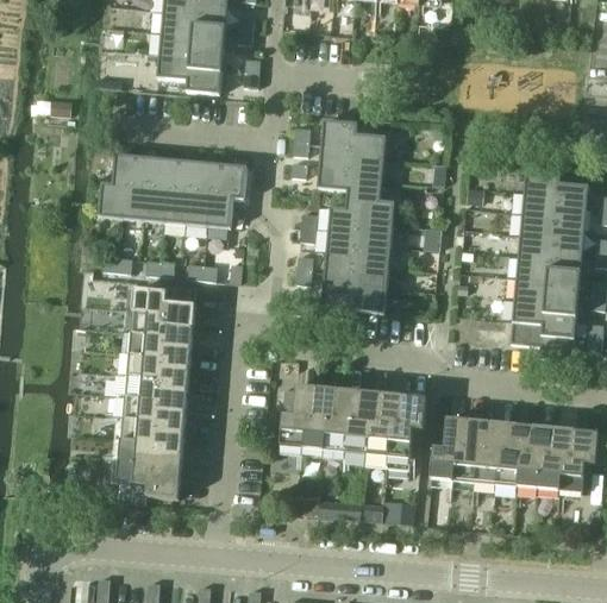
[(163,0),(162,11),(192,13),(191,23),(224,25),(225,4),(193,1),(193,0),(163,0)]
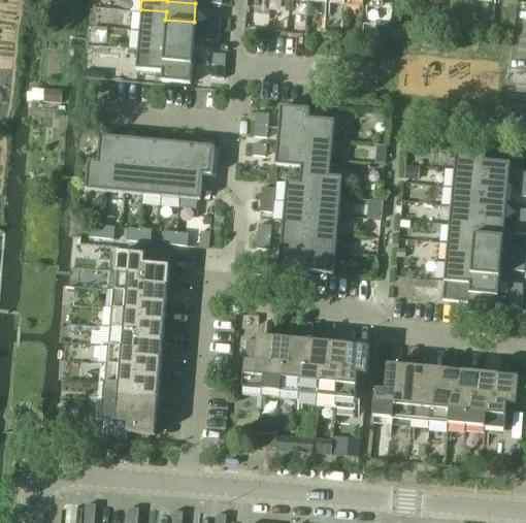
[(140,9),(139,28),(164,30),(164,38),(192,40),(194,22),(165,20),(166,11),(140,9)]
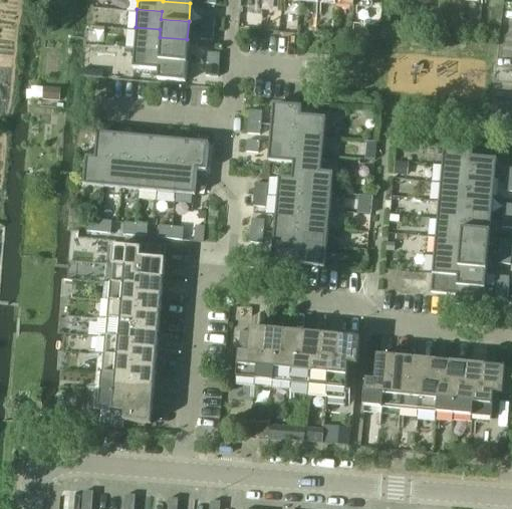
[(200,13),(199,24),(211,25),(212,14),(200,13)]
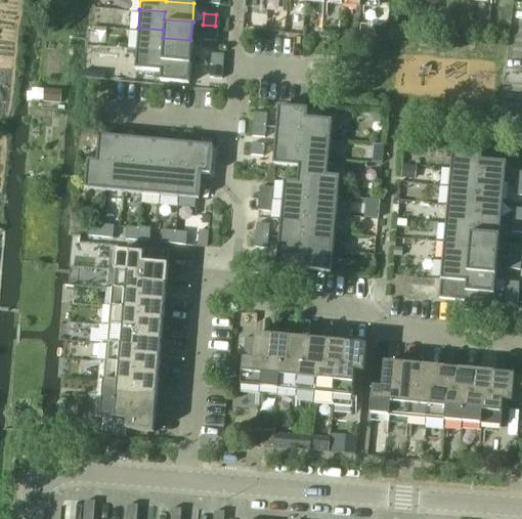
[(203,25),(202,37),(214,38),(215,26),(203,25)]
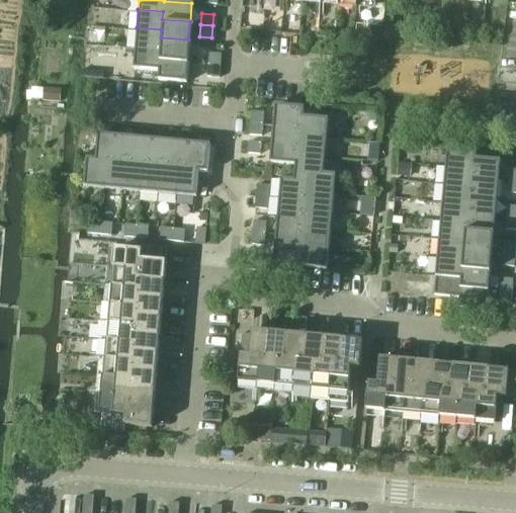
[(137,27),(135,46),(160,48),(159,56),(186,58),(188,39),(161,37),(161,29),(137,27)]
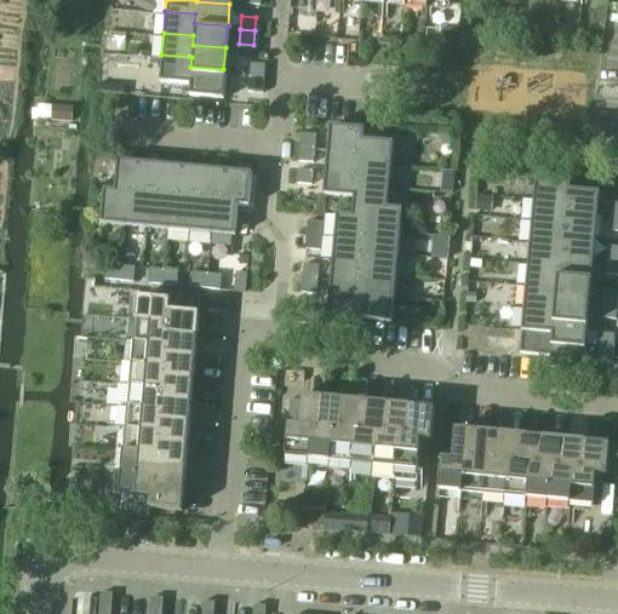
[(188,89),(222,92),(223,69),(190,67),(192,57),(161,55),(160,76),(189,79),(188,89)]
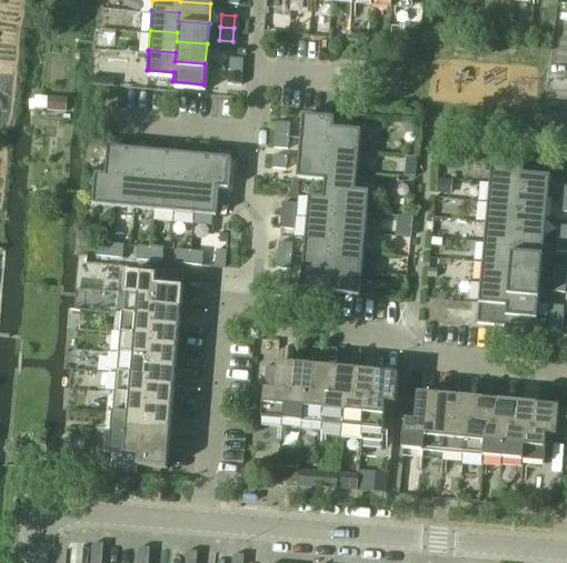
[(228,52),(227,66),(240,67),(241,53),(228,52)]
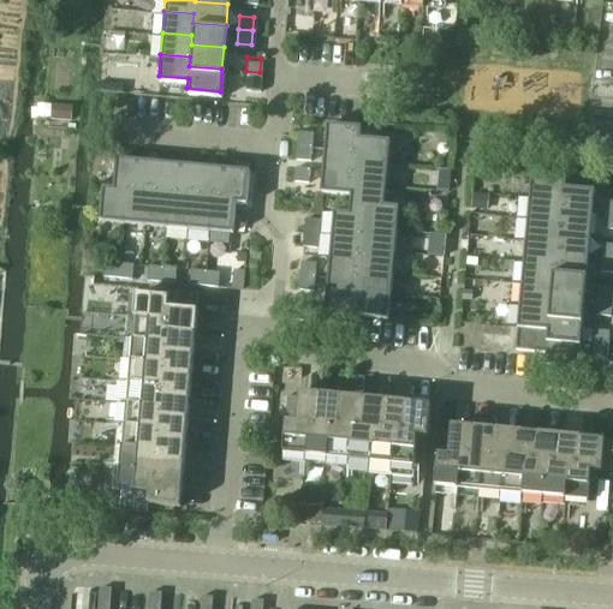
[(259,87),(260,72),(245,71),(244,85),(259,87)]
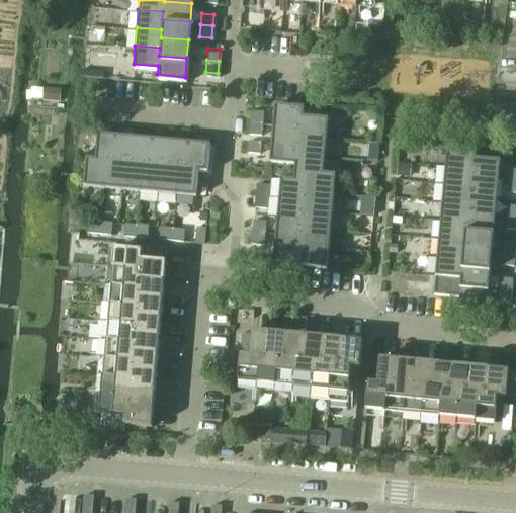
[(280,176),(272,268),(298,271),(299,261),(325,264),(333,172),(322,171),(326,117),(301,114),(302,105),(274,102),(269,158),(295,160),(293,177),(280,176)]
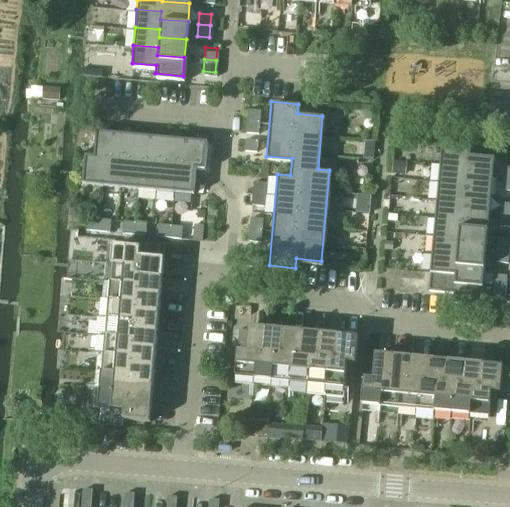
[(247,107),(245,119),(258,120),(259,108),(247,107)]
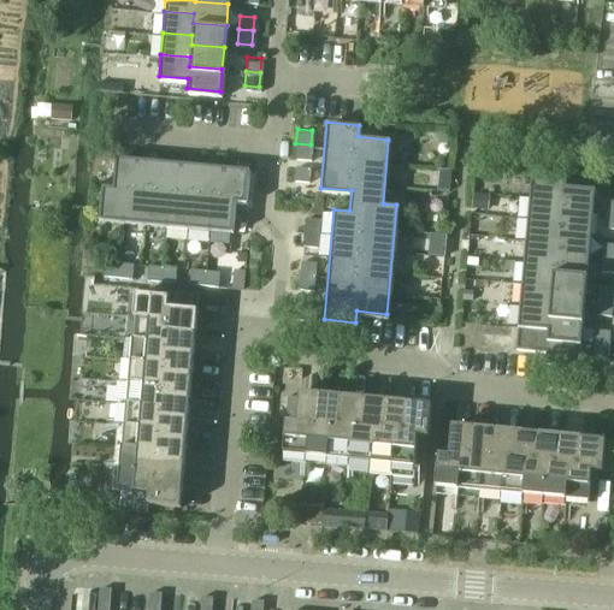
[(294,157),(310,158),(311,144),(295,143),(294,157)]
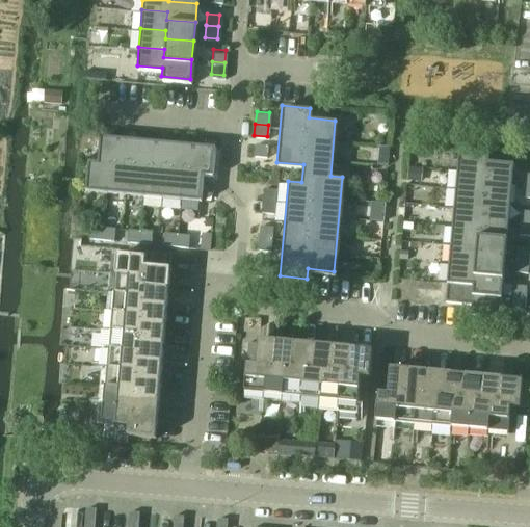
[(88,160),(85,187),(104,189),(107,162),(116,163),(118,136),(101,134),(98,160),(88,160)]
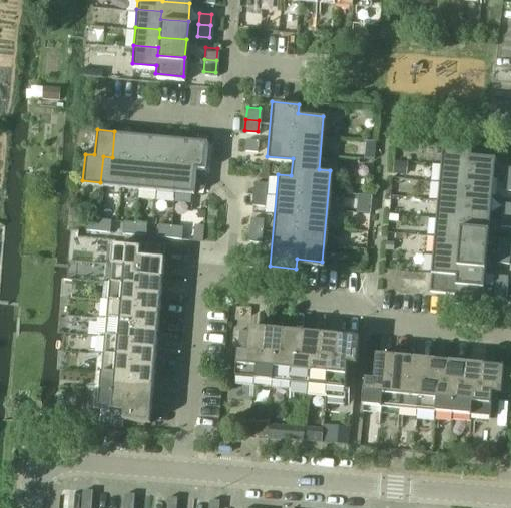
[(103,156),(100,182),(119,183),(121,158),(130,159),(132,132),(114,131),(112,157),(103,156)]
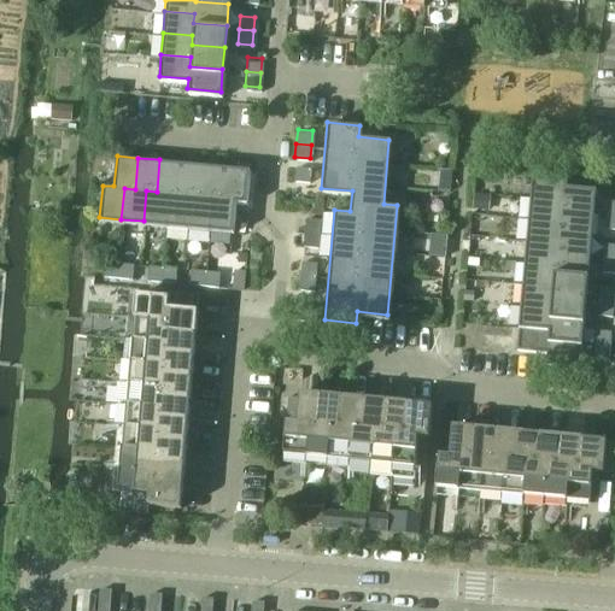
[(146,191),(144,221),(165,223),(168,193),(179,193),(181,162),(159,159),(157,192),(146,191)]
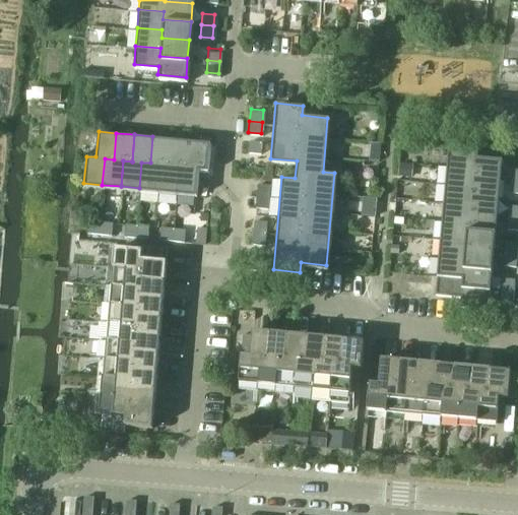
[(141,163),(139,188),(157,190),(159,164),(169,165),(172,138),(152,136),(150,163),(141,163)]
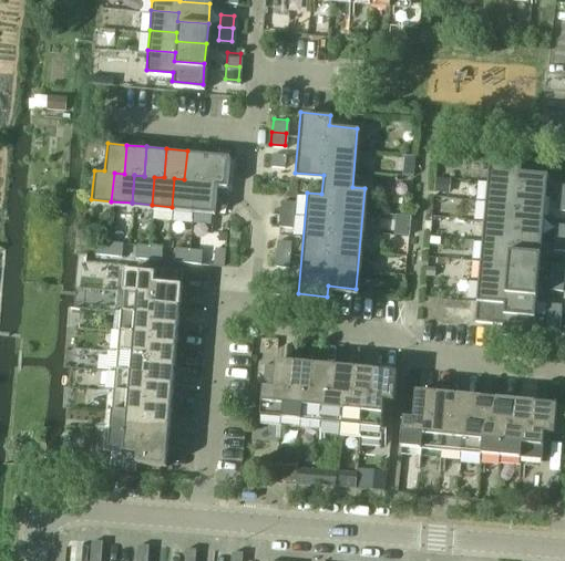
[(174,178),(172,207),(192,209),(194,180),(204,182),(207,152),(187,151),(184,179),(174,178)]
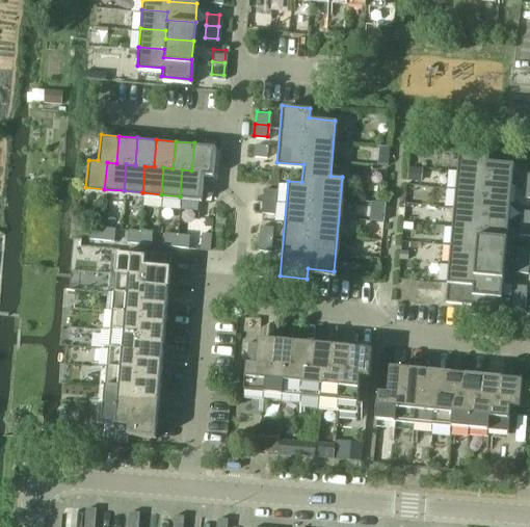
[(266,142),(254,141),(253,154),(265,155),(266,142)]
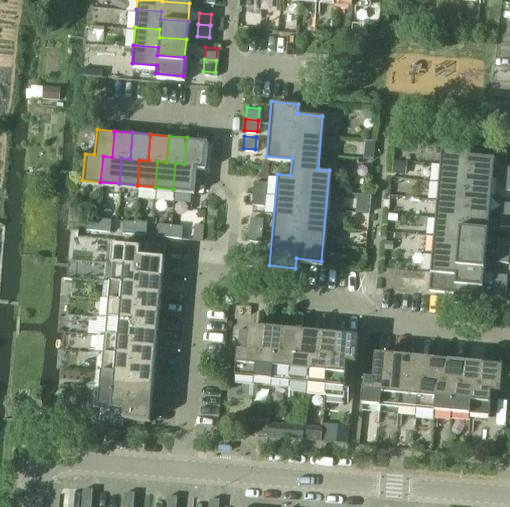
[(175,163),(173,189),(191,190),(194,165),(202,166),(205,139),(187,137),(184,164),(175,163)]
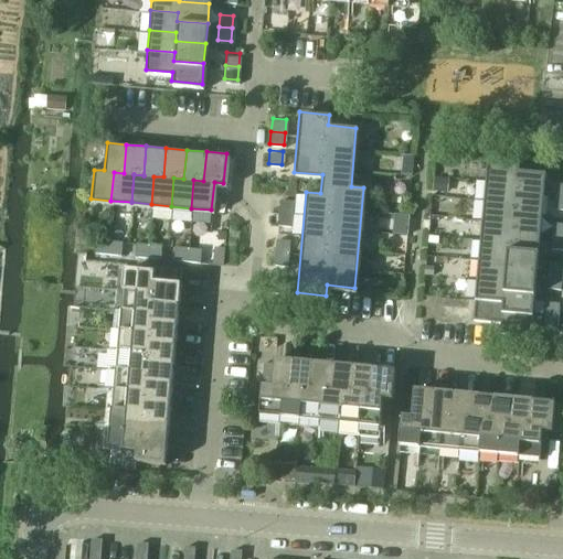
[(486,158),(471,316),(499,320),(498,331),(527,333),(542,172),(514,169),(514,160),(486,158)]
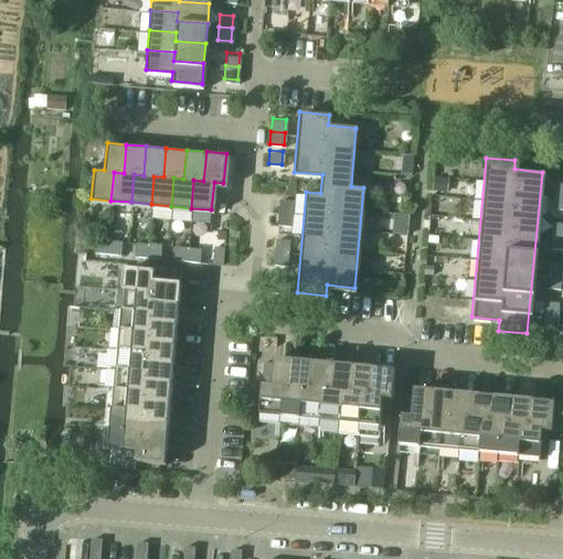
[(432,187),(442,187),(444,174),(433,174),(431,173),(431,186),(432,187)]
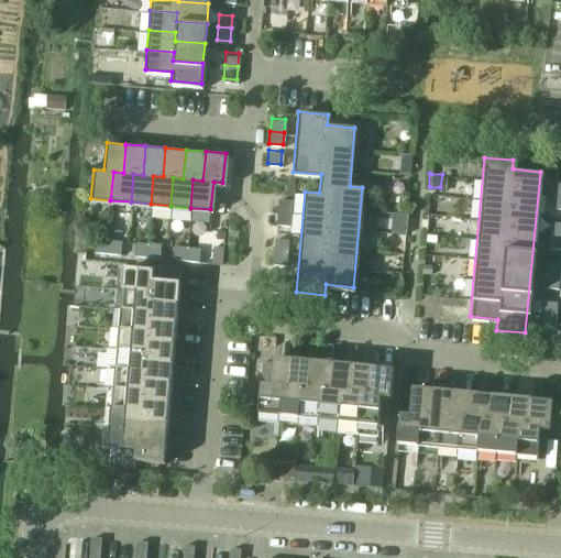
[(551,201),(551,207),(560,207),(560,194),(552,193),(551,201)]
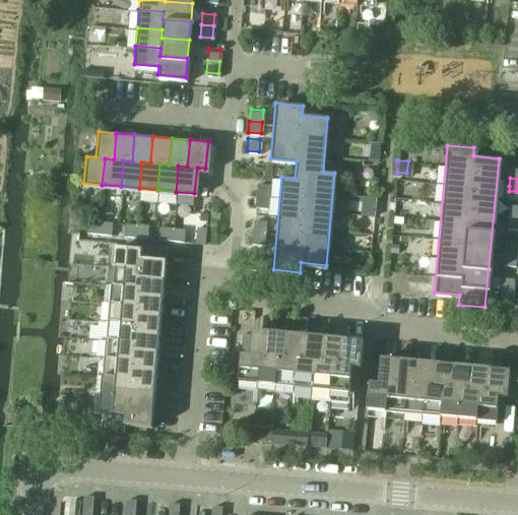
[(257,182),(255,205),(267,206),(269,183),(257,182)]
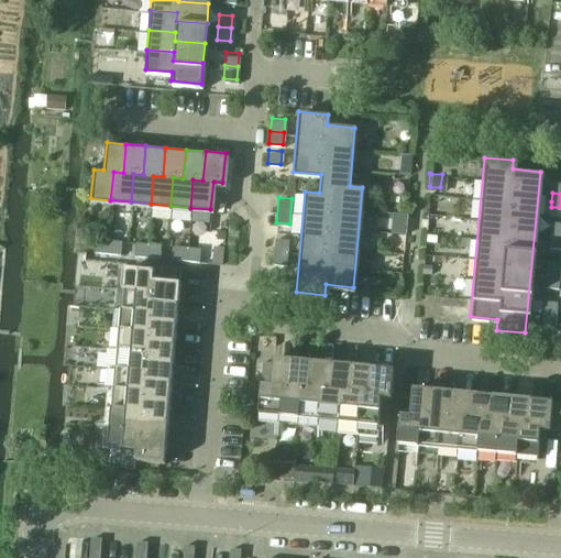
[(549,228),(549,231),(560,232),(560,220),(550,219),(549,228)]
